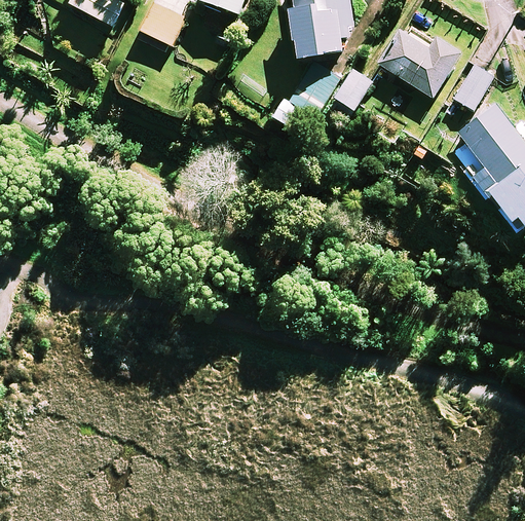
[(124,3),(119,0),(72,0),(70,4),(112,27),(124,3)]
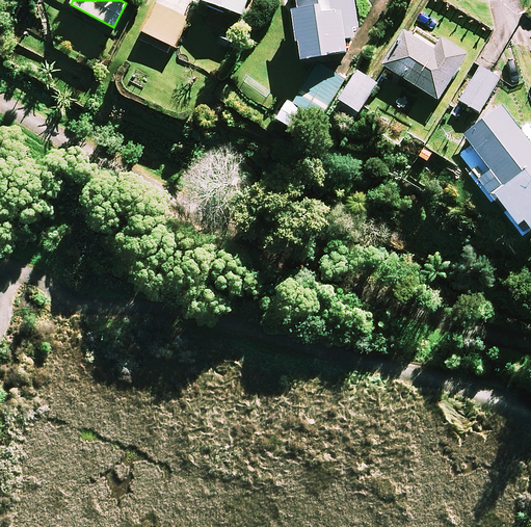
[(245,19),(250,0),(193,0),(193,2),(245,19)]
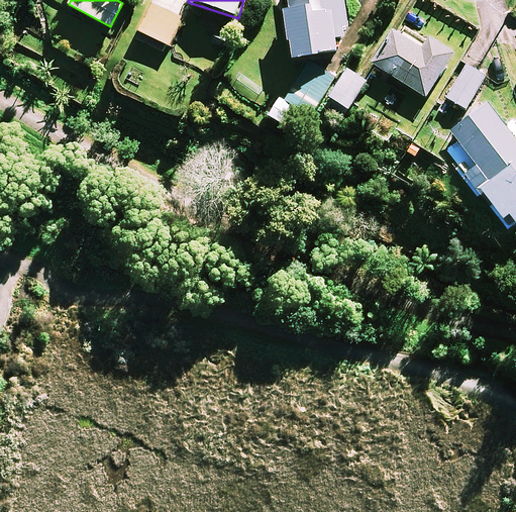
[(290,0),(291,9),(286,10),(286,20),(290,63),(341,59),(340,43),(348,42),(344,0),(290,0)]
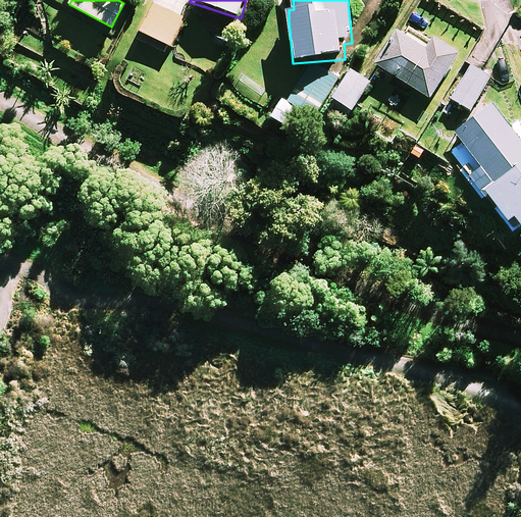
[(186,17),(153,2),(137,37),(168,52),(186,17)]
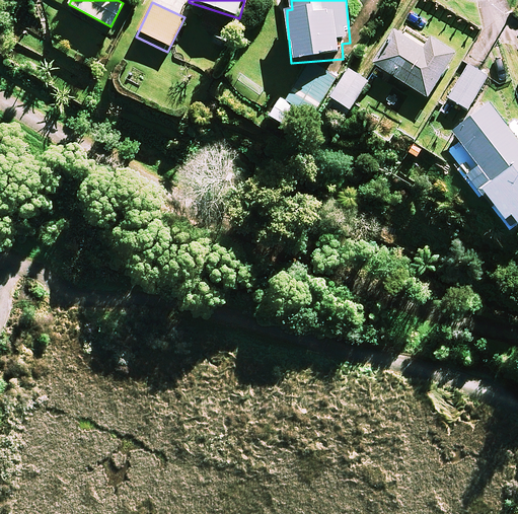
[(366,74),(373,62),(428,96),(455,54),(430,38),(424,48),(394,28),(381,20),(353,65),(366,74)]
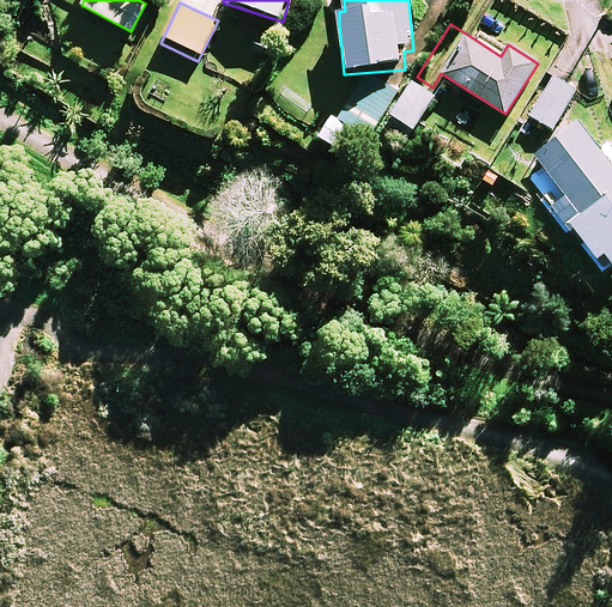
[(367,74),(335,117),(332,114),(321,129),(326,132),(321,139),(350,159),(394,96),(398,90),(379,76),(375,80),(367,74)]
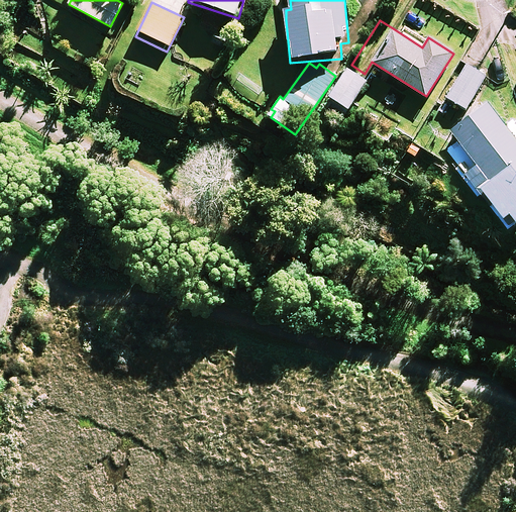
[(486,75),(468,64),(447,98),(466,108),(486,75)]
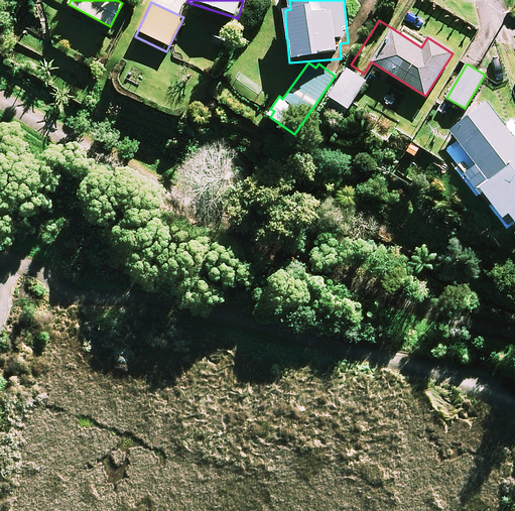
[(366,81),(347,68),(329,96),(347,109),(366,81)]
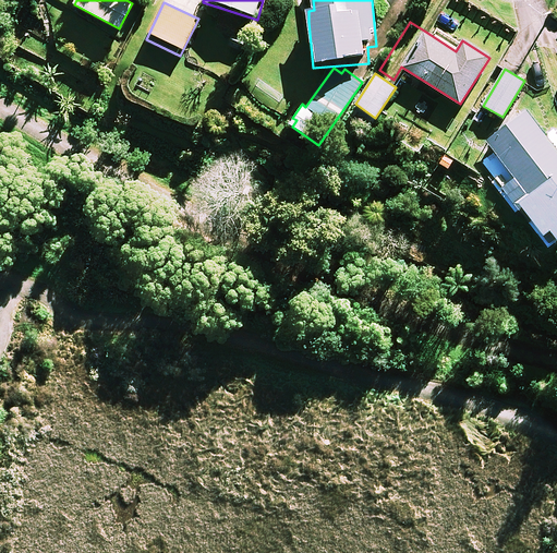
[(556,188),(556,185),(556,151),(525,111),(487,141),(528,192),(511,204),(528,225),(531,221),(545,239),(551,235),(556,242),(556,188)]
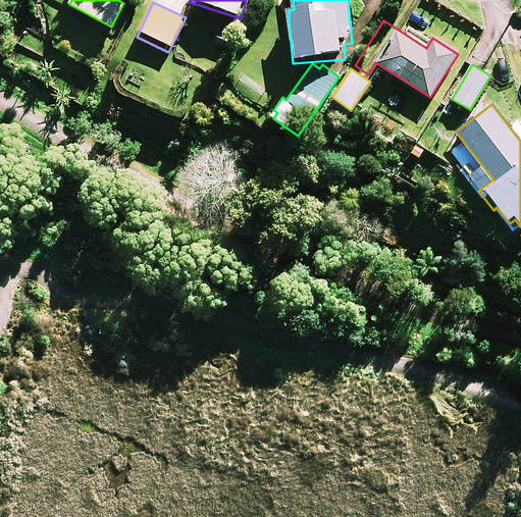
All buildings are outlined.
